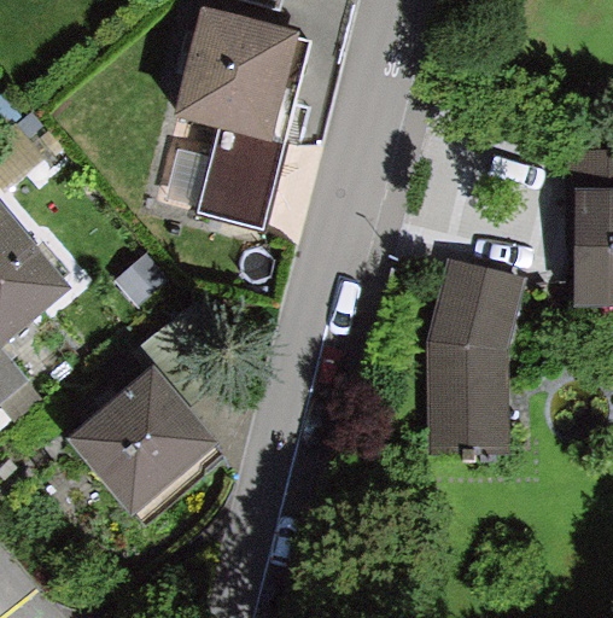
[(293,35),(295,29),(202,6),(175,116),(216,126),(196,210),(263,227),(273,186),(309,39),(293,35)]
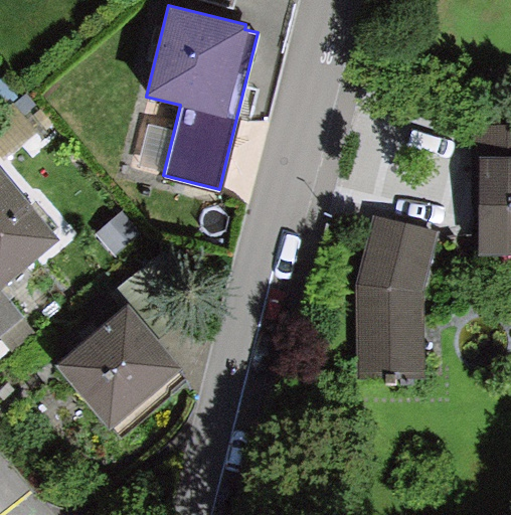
[(510,128),(476,128),(475,196),(474,258),(510,258),(510,128)]
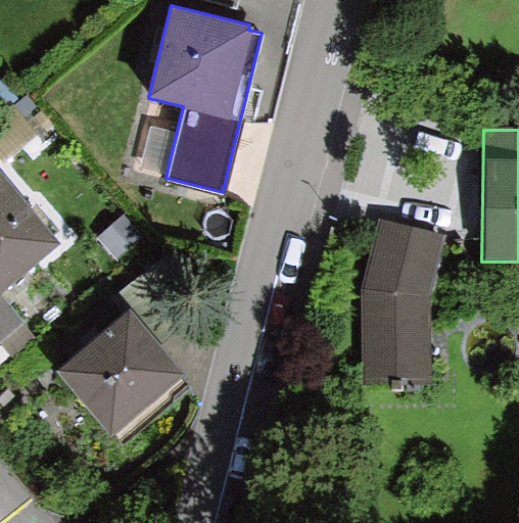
[(0,286),(55,239),(0,175),(0,286)]
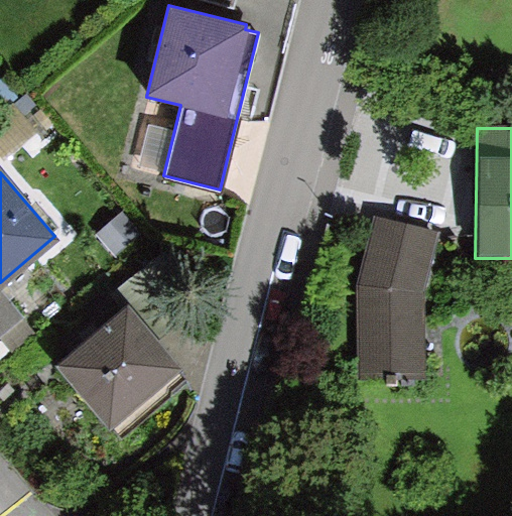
[(438,236),(375,223),(359,286),(360,372),(424,369),(423,293),(438,236)]
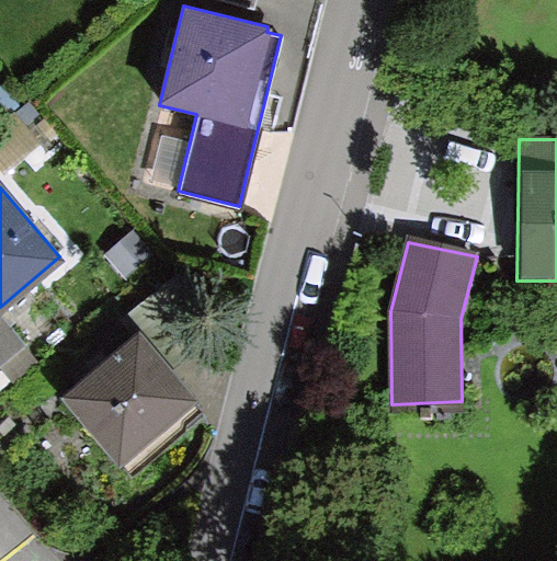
[(0,369),(11,381),(35,361),(0,320),(0,369)]
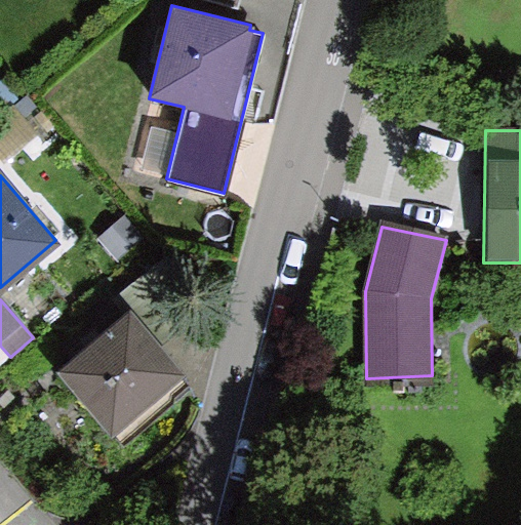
[(182,384),(126,315),(55,371),(111,440),(182,384)]
